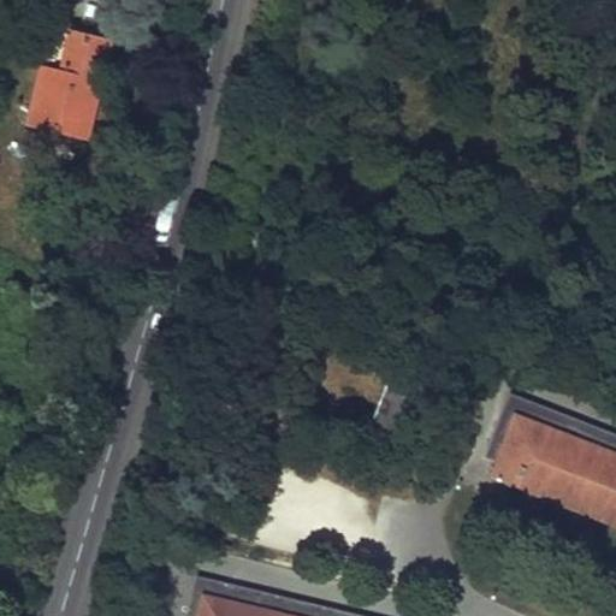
[(57,25),(45,65),(64,70),(76,30),(57,25)]
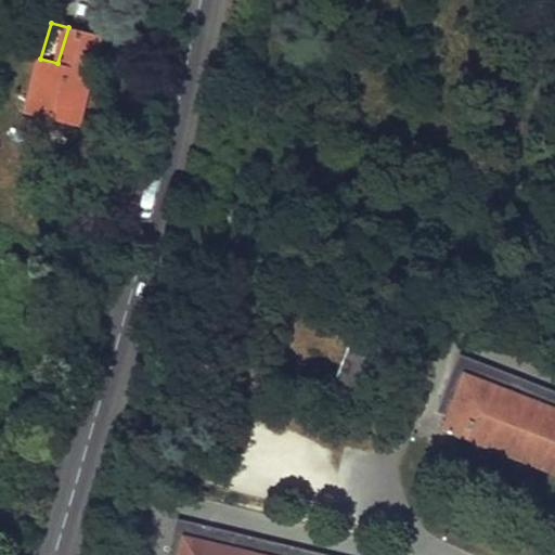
[(103,37),(68,27),(57,63),(40,59),(26,110),(78,124),(103,37)]
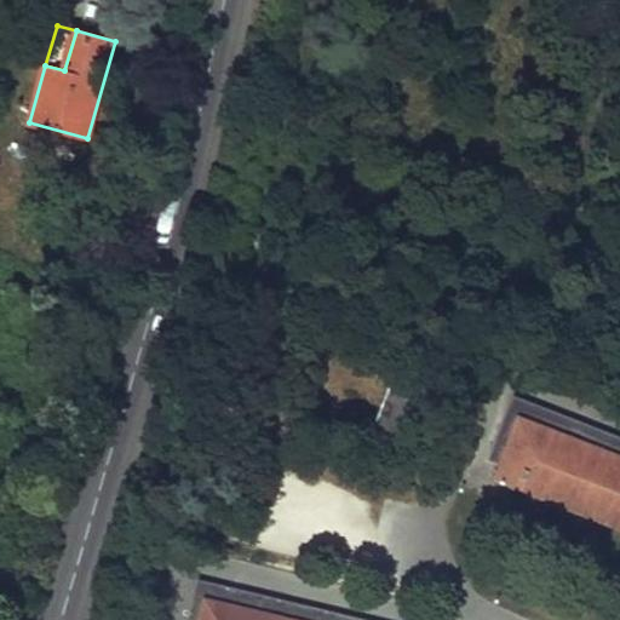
[(417,379),(395,369),(374,424),(396,432),(417,379)]
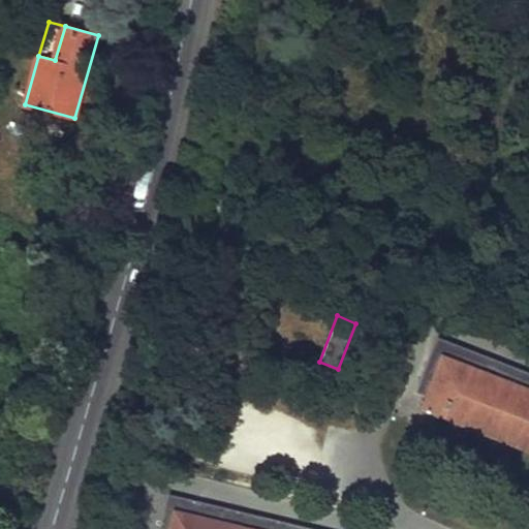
[(421,406),(528,447),(528,367),(439,333),(417,387),(426,392),(421,406)]
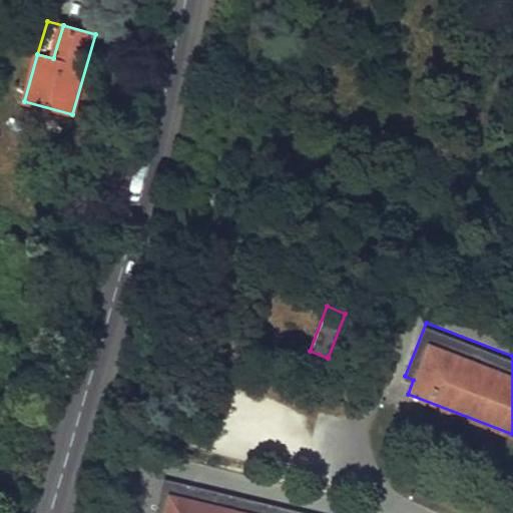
[(311,512),(162,477),(154,512),(311,512)]
